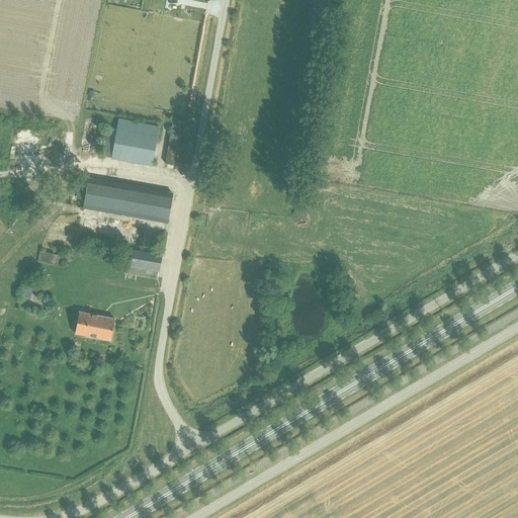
[(162,125),(121,120),(117,161),(157,165),(162,125)]
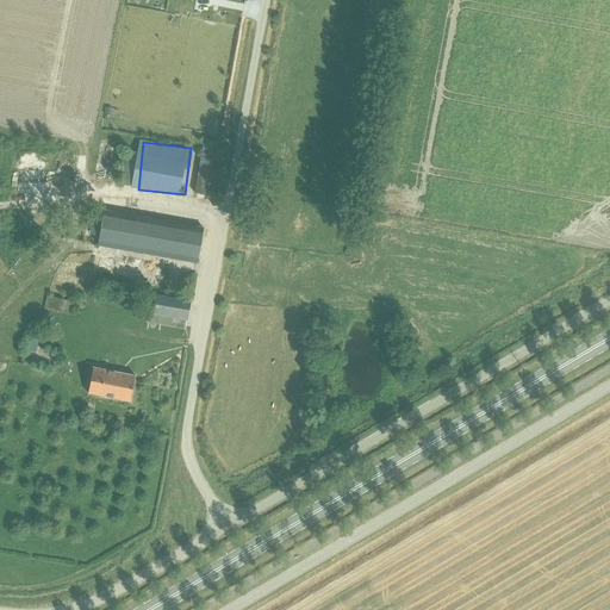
[(207,195),(216,147),(203,143),(194,193),(207,195)]
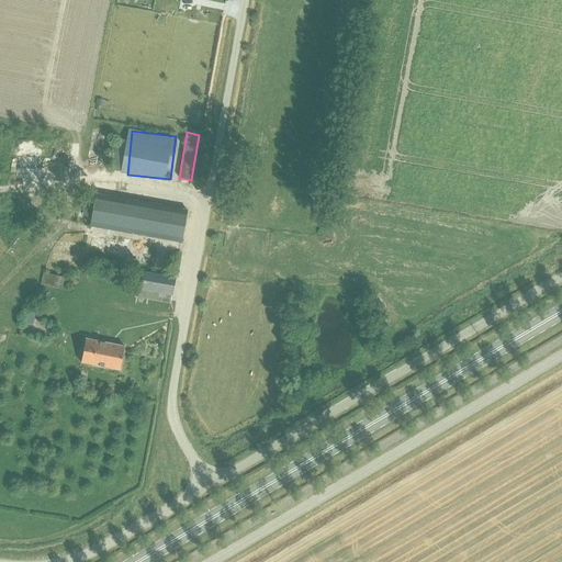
[(181,242),(187,210),(96,193),(90,226),(181,242)]
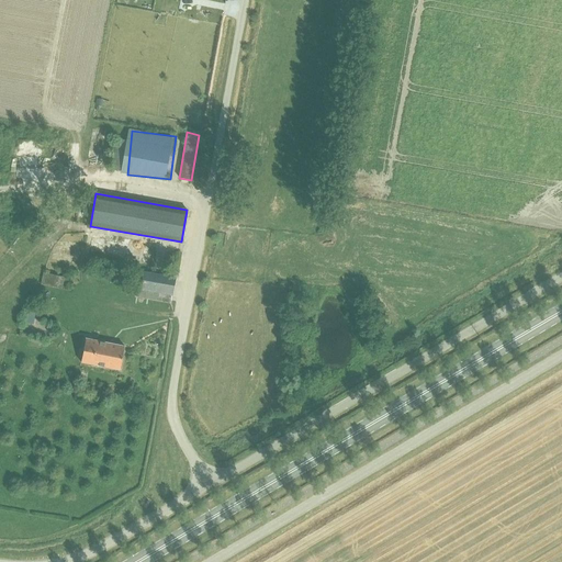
[(170,302),(175,277),(139,271),(135,296),(170,302)]
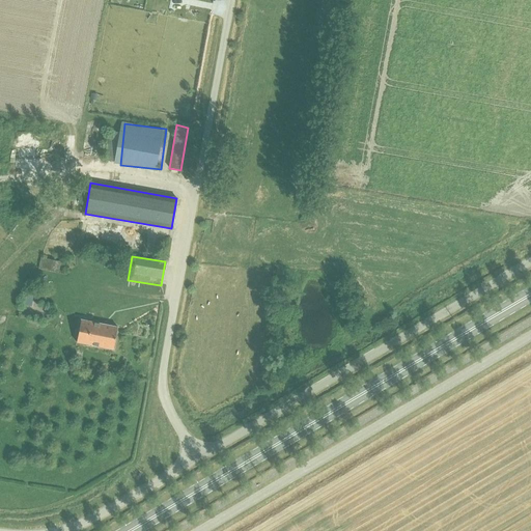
[(61,274),(64,262),(40,257),(38,269),(61,274)]
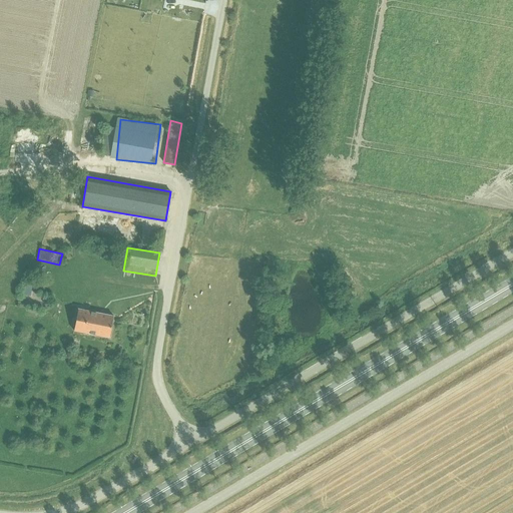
[(24,285),(23,289),(22,295),(30,296),(31,286),(30,286),(24,285)]
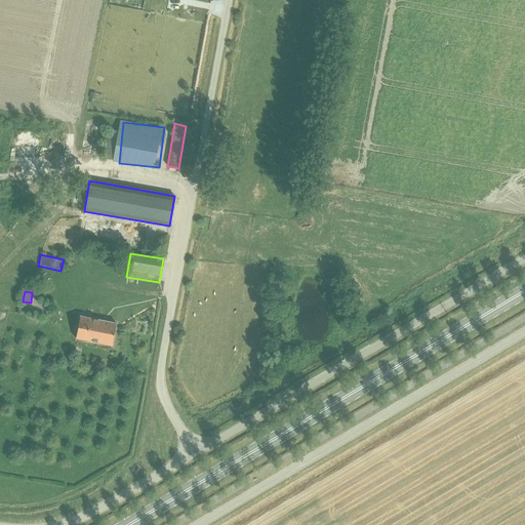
[(112,346),(116,323),(80,316),(75,338),(112,346)]
